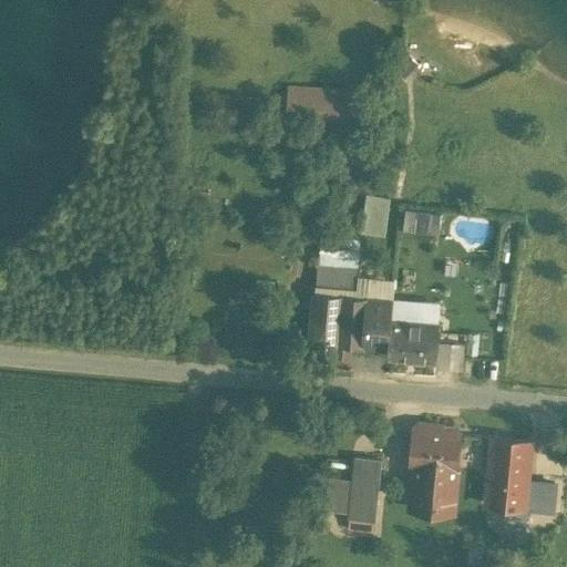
[(357,88),(288,83),(286,117),(354,122),(357,88)]
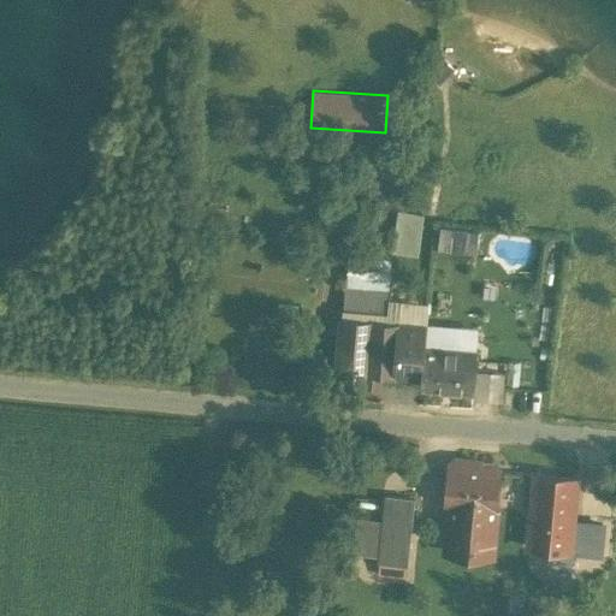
[(420,250),(425,211),(400,207),(395,248),(420,250)]
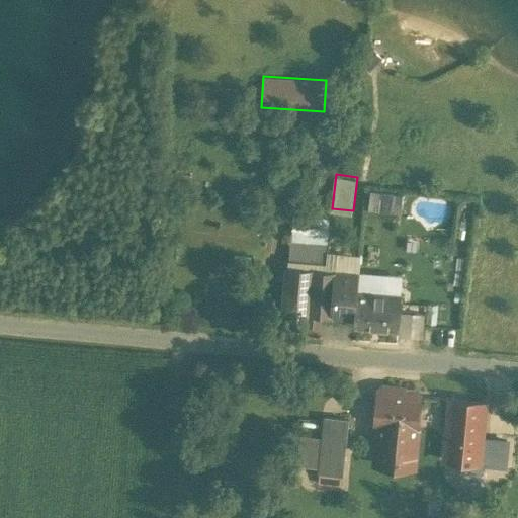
[(373,186),(369,206),(402,212),(405,192),(373,186)]
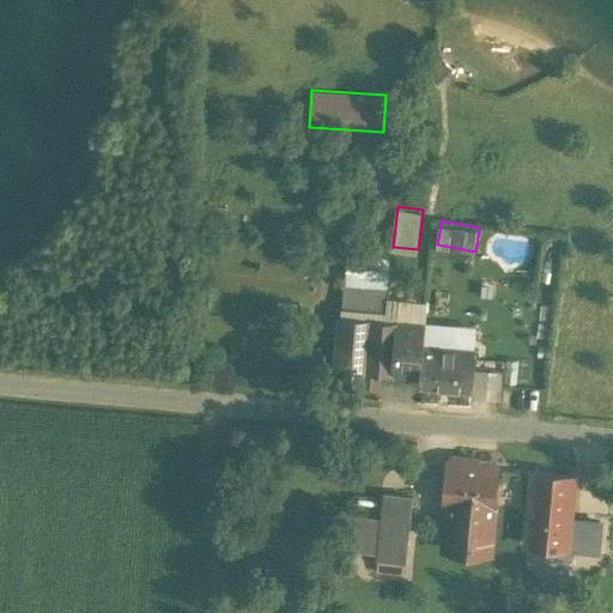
[(388,291),(344,287),(343,308),(387,311),(388,291)]
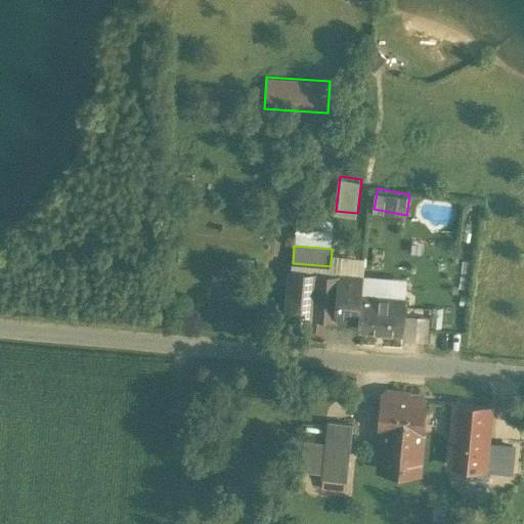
[(363,275),(291,269),(289,291),(315,293),(313,314),(358,318),(360,294),(361,294),(363,275)]
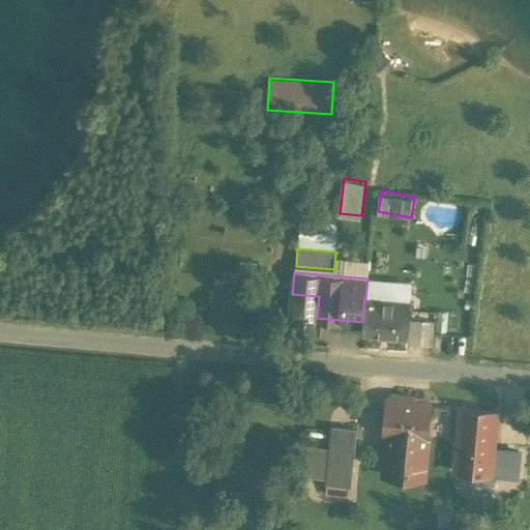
[(319,296),(292,294),(290,326),(316,328),(317,318),(319,296)]
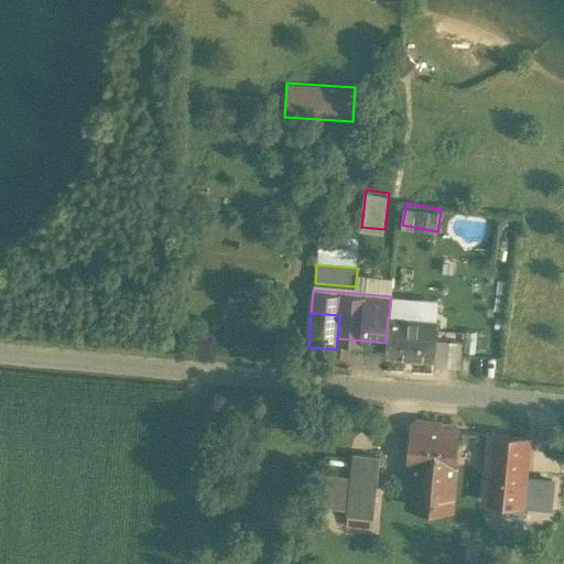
[(389,316),(388,316),(386,343),(386,353),(434,356),(437,321),(389,316)]
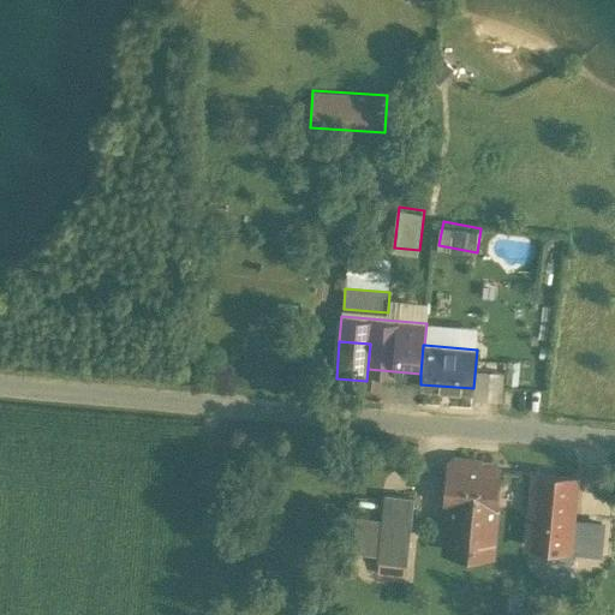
[(499,467),(449,463),(446,500),(451,501),(447,539),(491,543),(494,506),(495,506),(499,467)]
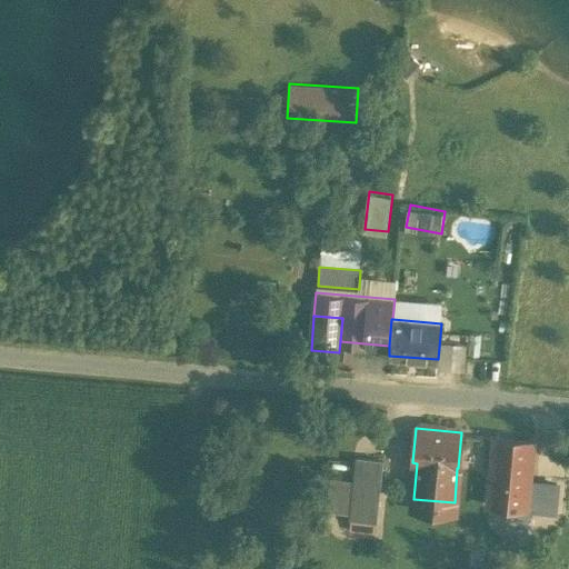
[(533,440),(493,437),(488,502),(528,507),(533,440)]
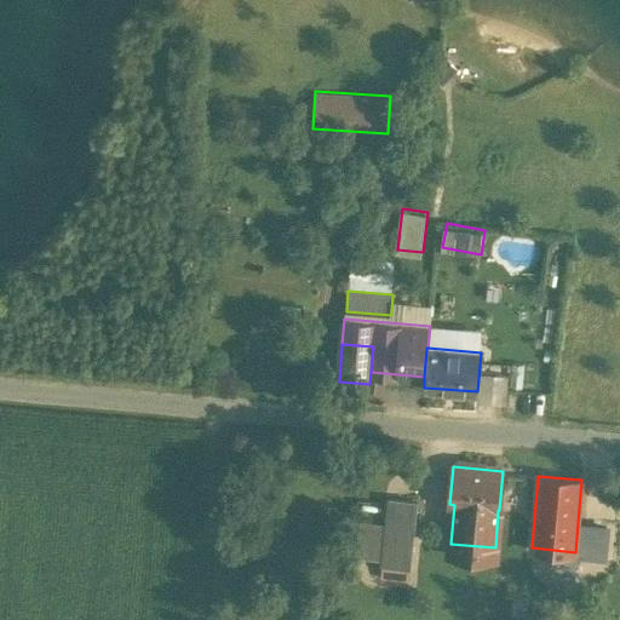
[(417,500),(389,498),(382,564),(383,564),(409,567),(417,500)]
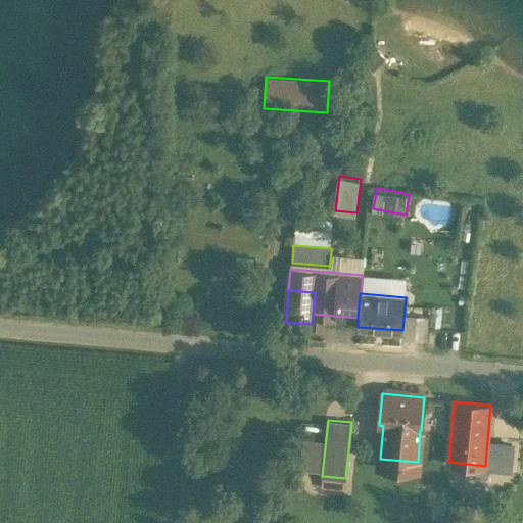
[(345,478),(323,476),(322,485),(344,487),(345,478)]
